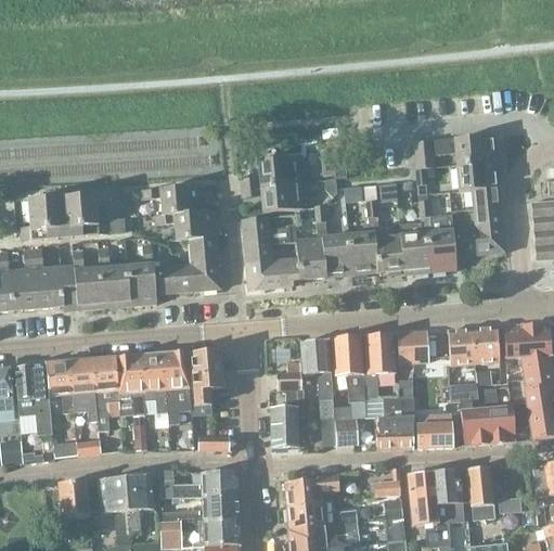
[(300,156),(324,156),(324,132),(299,132),(300,156)]
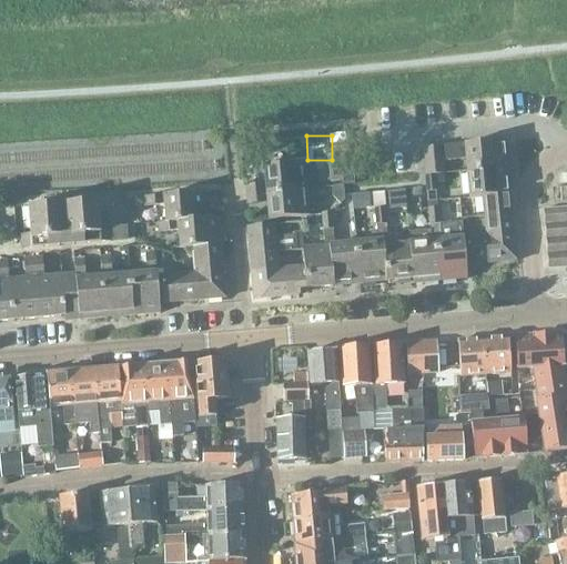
[(467,168),(508,164),(506,137),(423,144),(426,172),(436,171),(445,170),(444,158),(466,155),(467,168)]
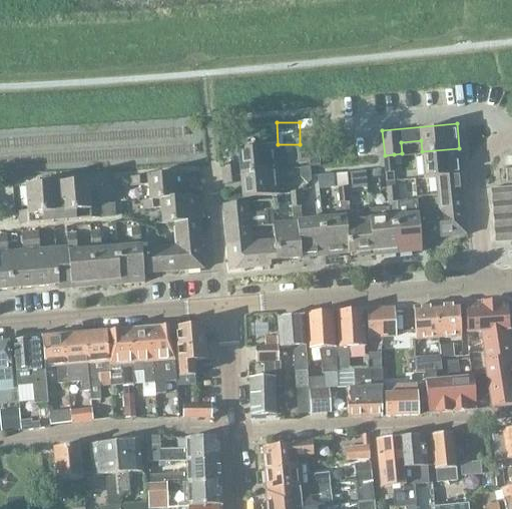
[(244,170),(278,167),(275,143),(238,146),(239,162),(243,161),(244,170)]
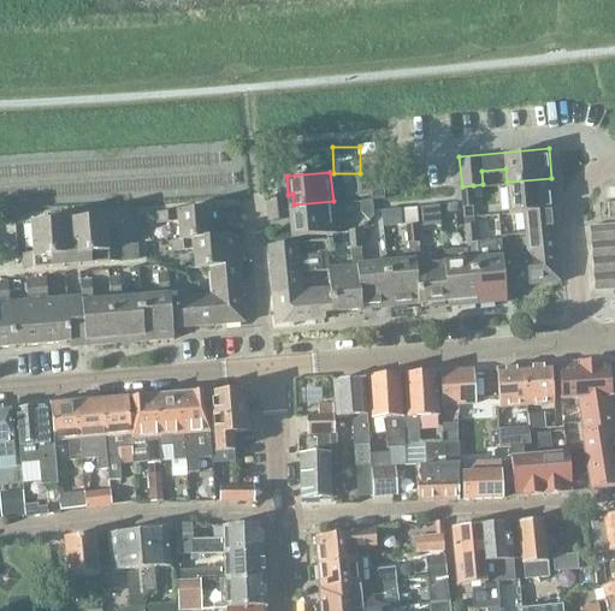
[(510,211),(524,209),(555,207),(551,178),(507,182),(510,211)]
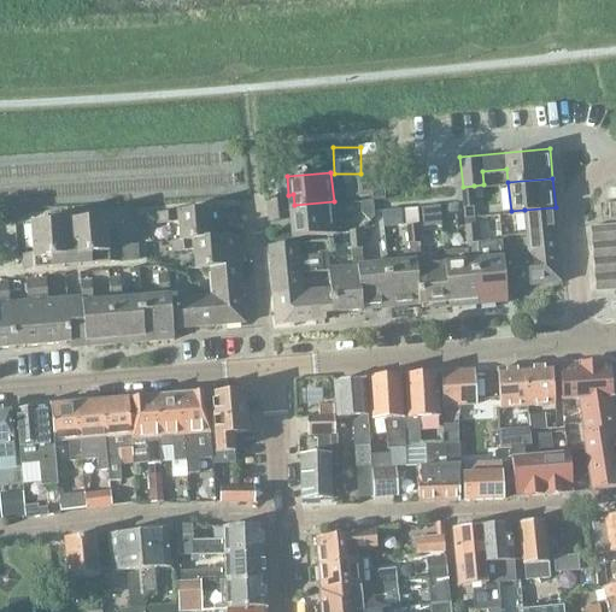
[(474,186),(463,187),(464,205),(475,204),(474,186)]
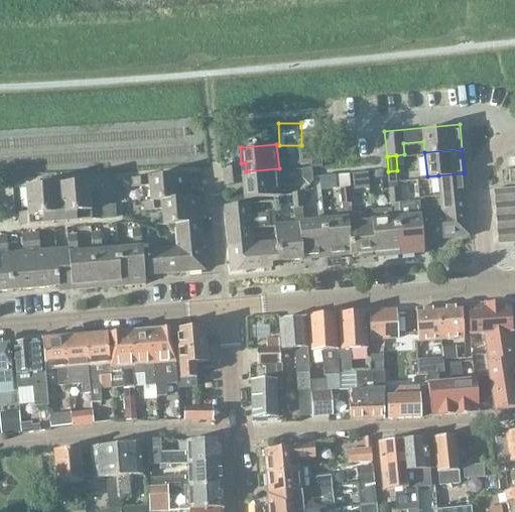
[(374,172),(374,156),(356,156),(356,172),(374,172)]
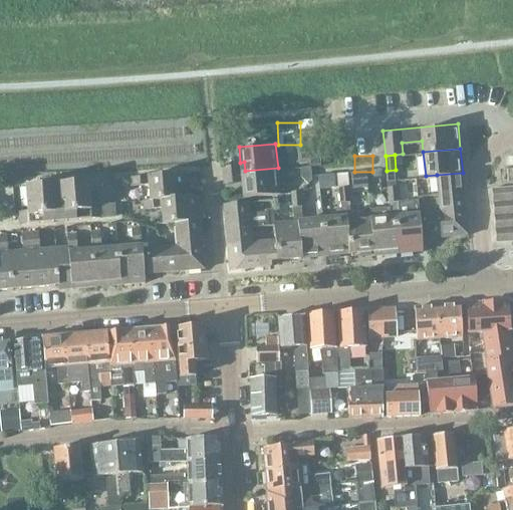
[(335,171),(350,168),(348,157),(334,159),(335,171)]
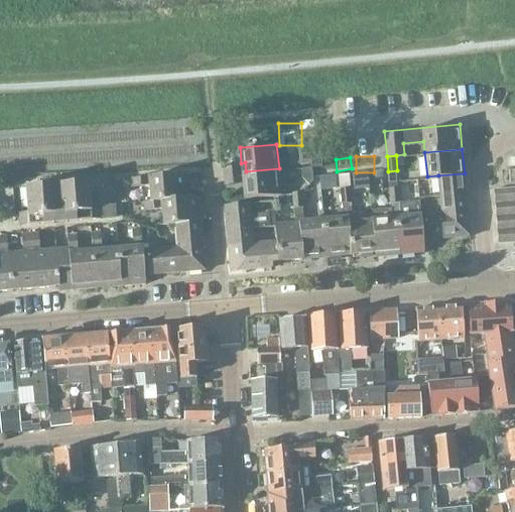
[(224,165),(225,173),(238,172),(237,163),(224,165)]
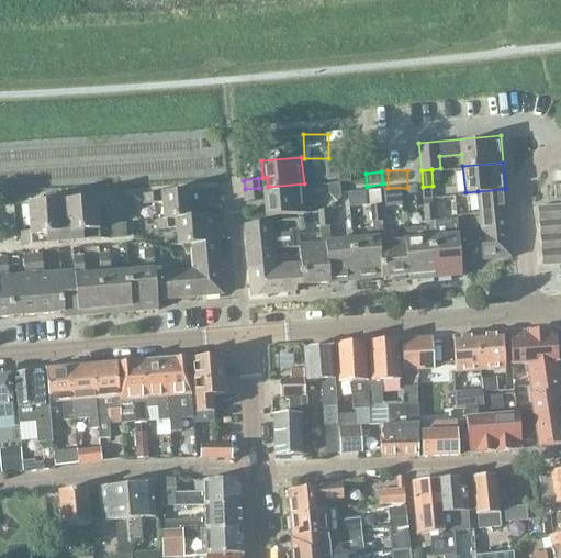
[(549,198),(560,197),(560,181),(547,183),(549,198)]
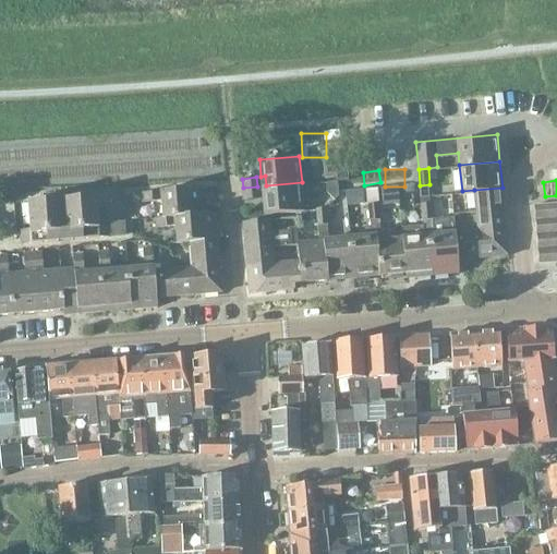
[(264,213),(305,208),(315,207),(314,202),(304,203),(302,182),(266,185),(267,194),(263,195),(264,213)]
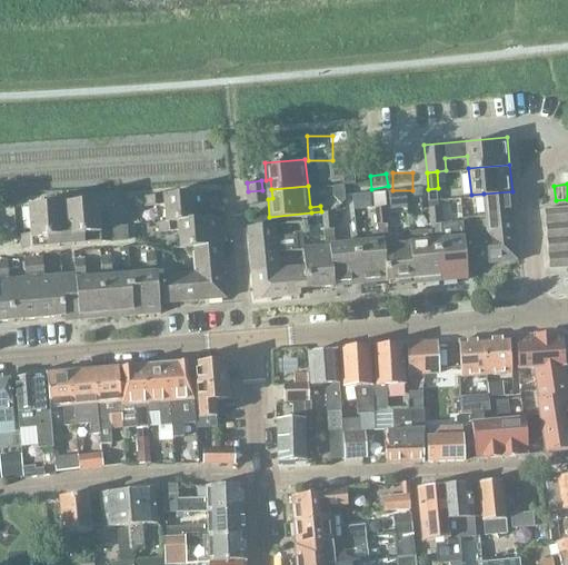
[(165,202),(166,218),(207,216),(205,189),(145,194),(146,204),(165,202)]
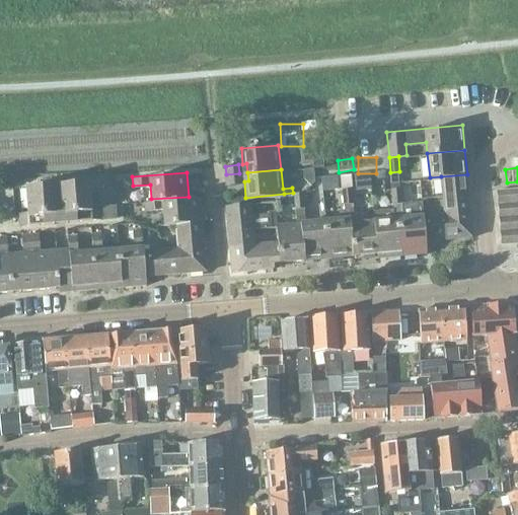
[(338,173),(339,189),(344,188),(345,202),(353,202),(350,172),(338,173)]
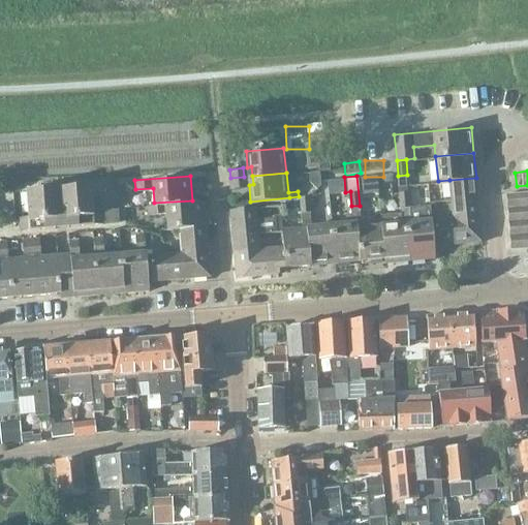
[(245,186),(244,177),(230,178),(231,187),(245,186)]
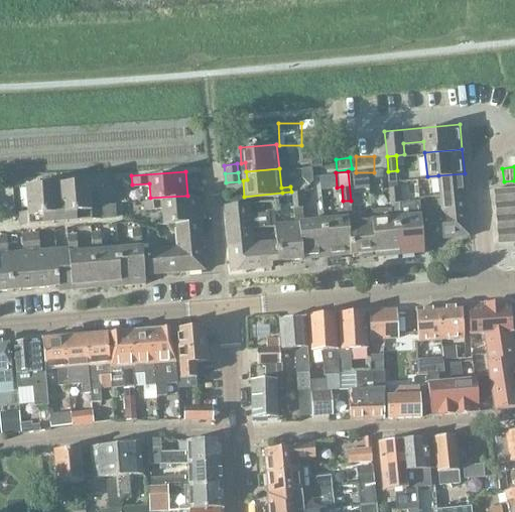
[(467,204),(465,173),(438,175),(442,210),(442,212),(468,210),(467,204)]
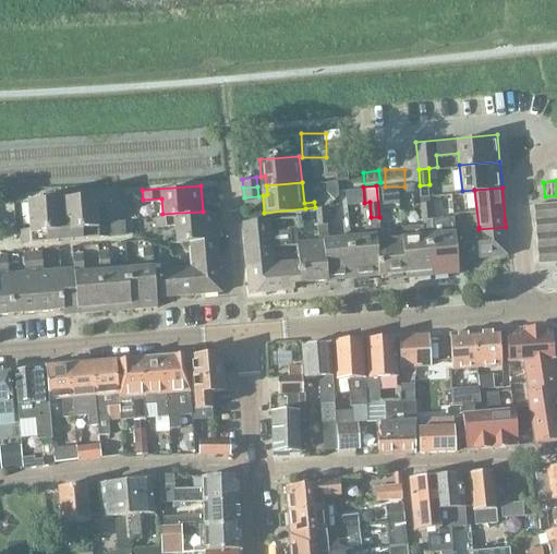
[(80,189),(61,190),(64,237),(87,236),(84,195),(81,195),(80,189)]
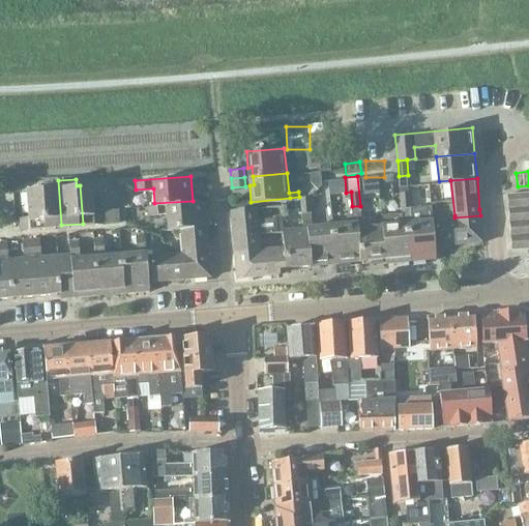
[(61,225),(58,180),(40,181),(41,187),(37,188),(40,227),(61,225)]
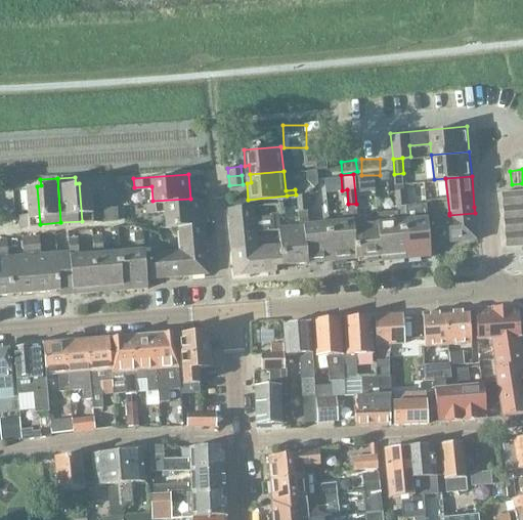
[(90,182),(79,183),(82,221),(102,219),(101,206),(92,207),(90,182)]
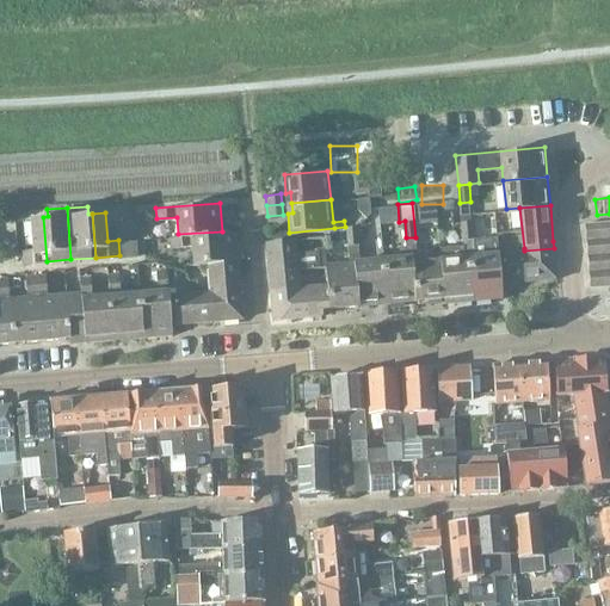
[(47,261),(43,217),(30,218),(32,247),(22,248),(23,264),(47,261)]
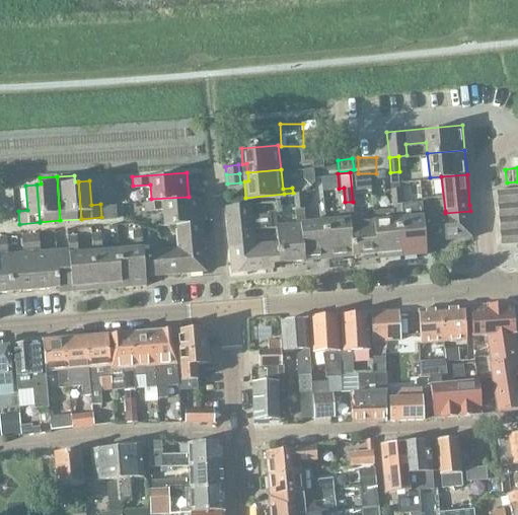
[(147,199),(145,186),(125,191),(127,204),(147,199)]
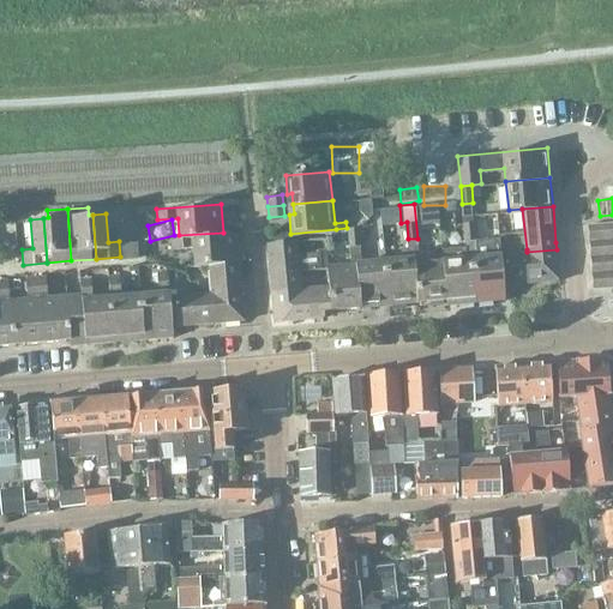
[(463,221),(466,239),(476,237),(474,219),(463,221)]
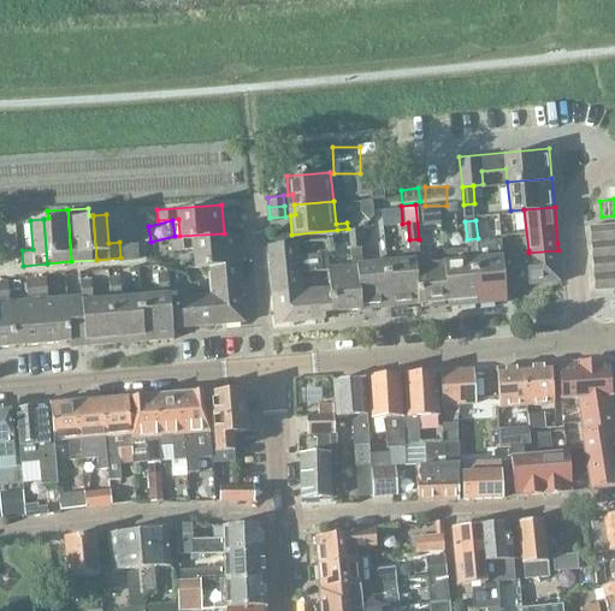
[(614,221),(592,224),(593,239),(614,237),(614,221)]
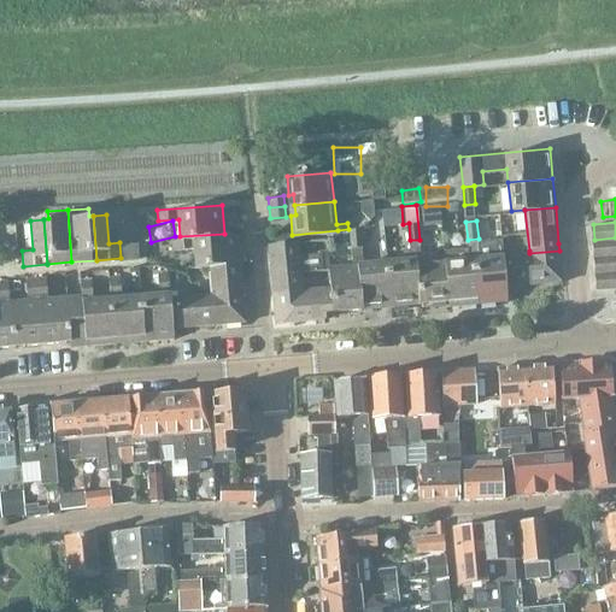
[(352,246),(363,245),(362,228),(351,228),(352,246)]
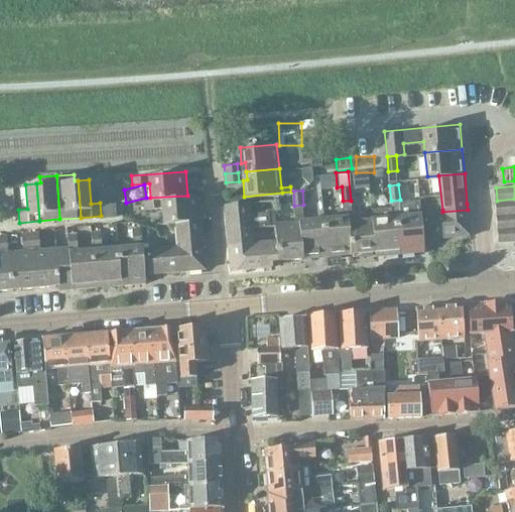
[(187,196),(150,198),(143,199),(144,208),(162,206),(163,222),(176,221),(200,219),(199,195),(187,196)]
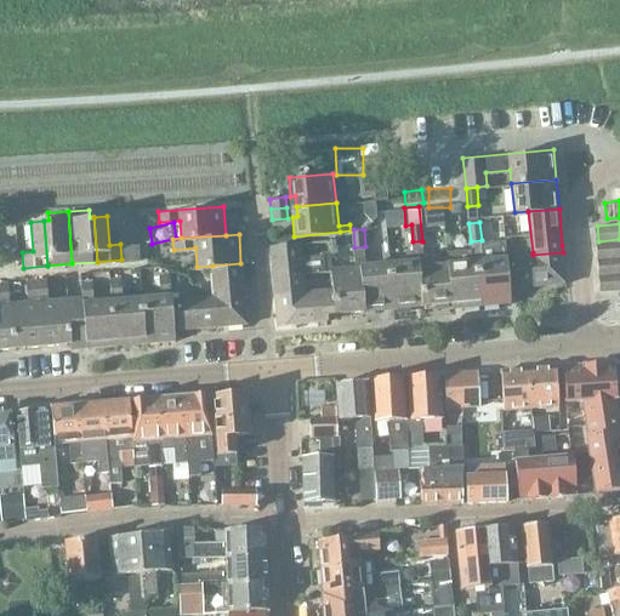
[(505,239),(482,241),(483,258),(477,258),(482,303),(502,302),(502,296),(511,295),(510,286),(508,272),(506,256),(505,239)]
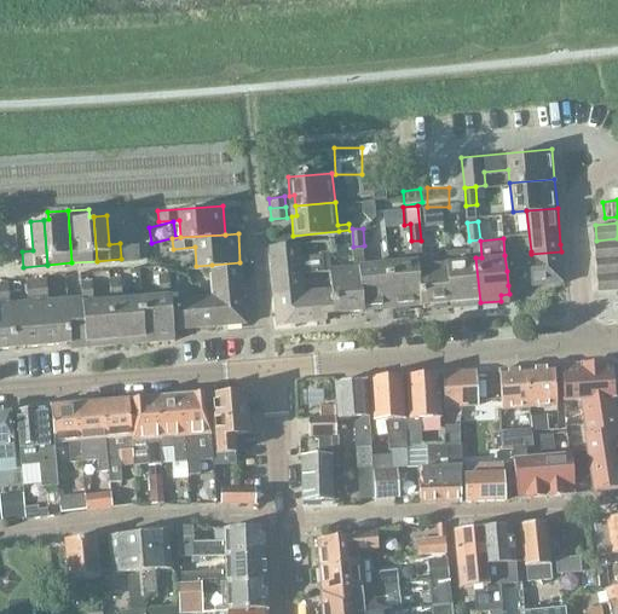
[(617,238),(596,241),(598,256),(617,255),(617,238)]
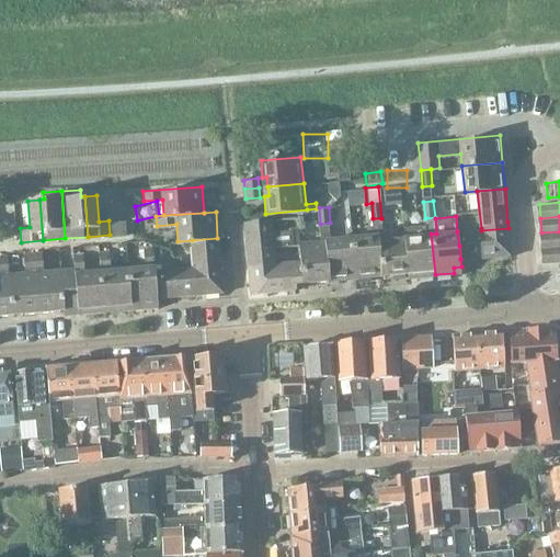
[(406,231),(409,272),(415,271),(416,276),(435,274),(431,234),(436,234),(435,218),(435,217),(425,218),(425,224),(404,226),(404,231),(406,231)]
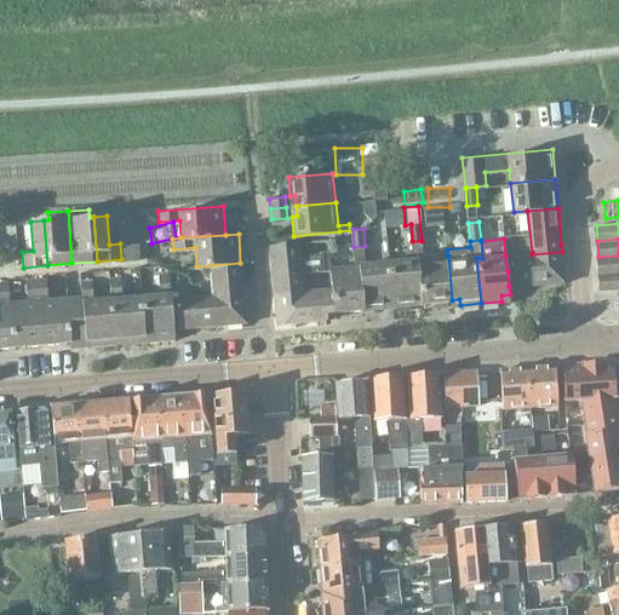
[(331,268),(332,268),(330,248),(321,249),(321,253),(303,254),(302,241),(270,243),(275,293),(307,291),(305,289),(304,271),(332,269),(331,268)]
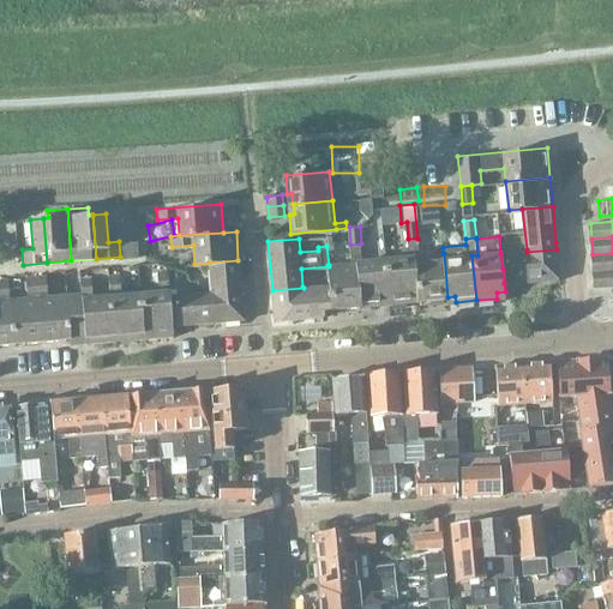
[(402,258),(386,259),(390,302),(412,301),(410,297),(419,296),(415,255),(420,255),(418,239),(408,239),(409,247),(401,247),(402,258)]
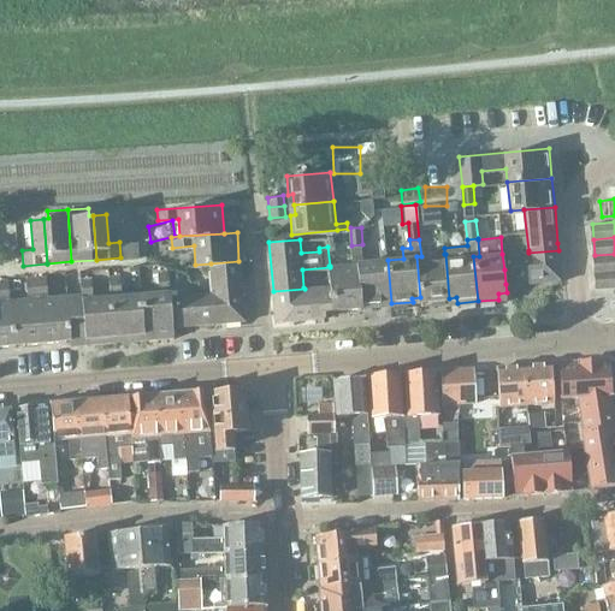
[(359,262),(365,262),(362,244),(352,245),(353,264),(330,266),(329,266),(330,267),(331,285),(332,284),(333,309),(364,307),(362,302),(359,262)]
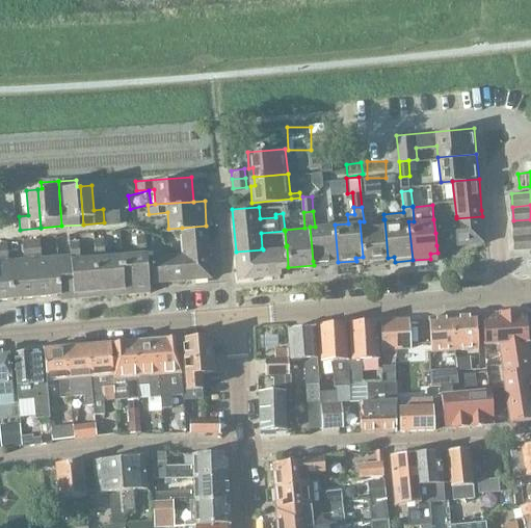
[(483,241),(482,216),(456,218),(456,216),(433,219),(435,233),(441,233),(442,245),(483,241)]
